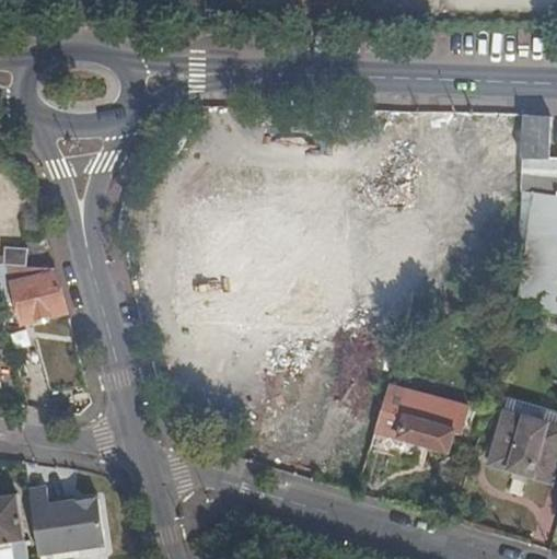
[(455,112),(417,109),(416,140),(425,141),(424,197),(466,198),(468,156),(453,156),(455,112)]
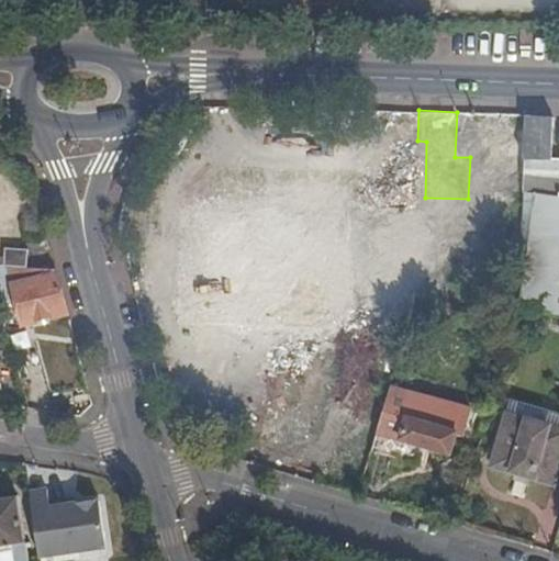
[(522,131),(483,128),(482,171),(492,171),(492,186),(507,186),(509,172),(521,172),(522,157),(522,131)]
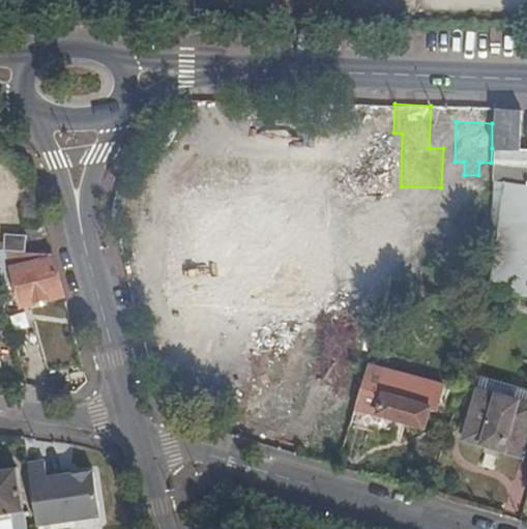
[(507,124),(492,123),(492,148),(506,149),(507,124)]
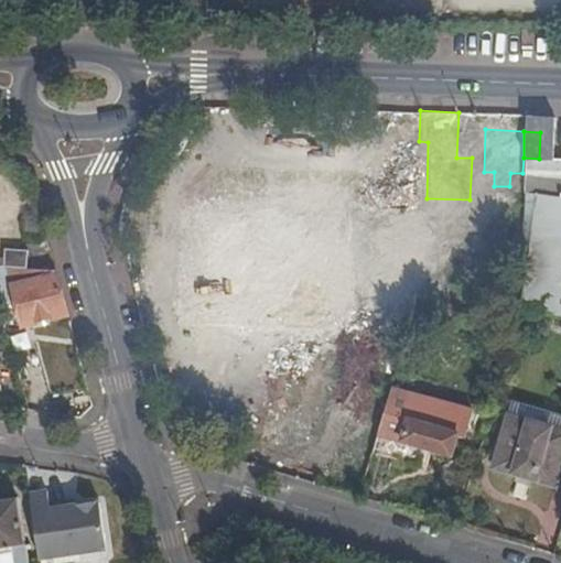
[(522,173),(520,272),(527,273),(560,279),(560,159),(539,159),(524,158),(522,173)]
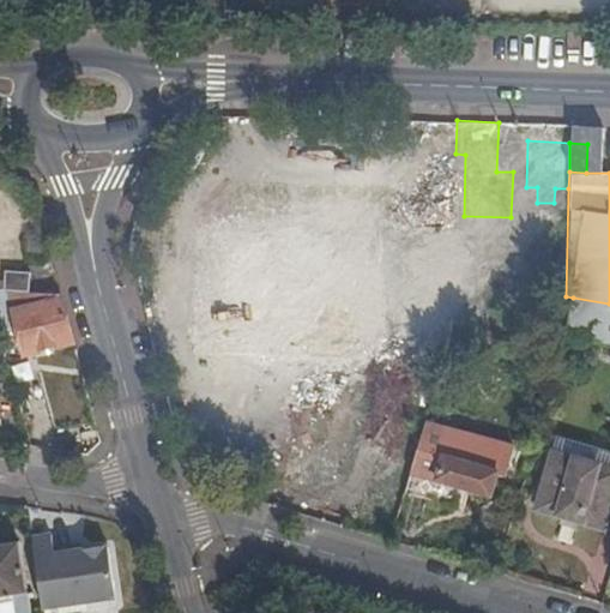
[(477,251),(478,230),(465,230),(464,251),(477,251)]
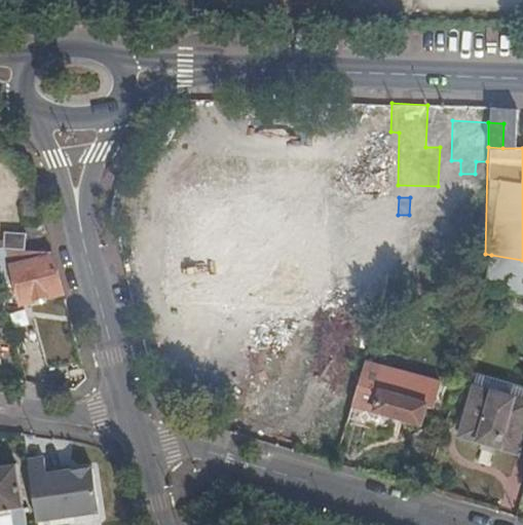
[(2,248),(20,250),(25,250),(25,232),(3,231),(2,248)]
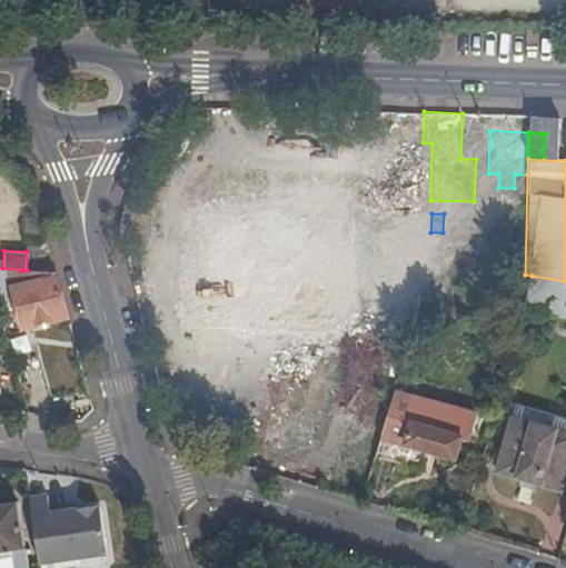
[(0,279),(23,280),(21,270),(2,268),(0,268),(0,279)]
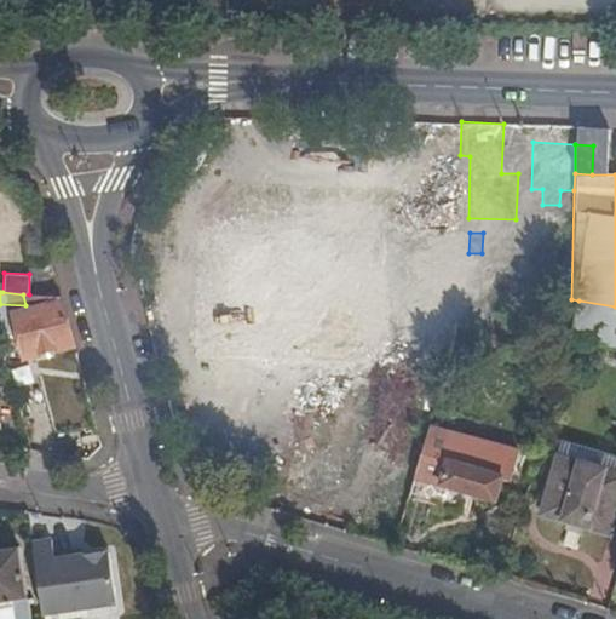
[(23,294),(26,305),(28,310),(10,315),(21,357),(70,344),(57,297),(29,294),(23,294)]
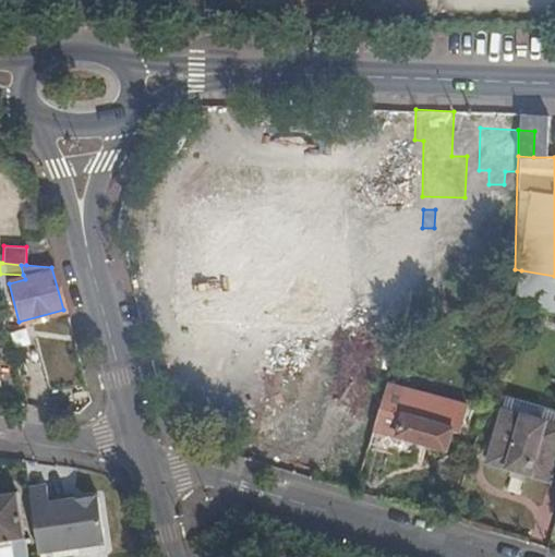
[(554,276),(521,270),(516,304),(554,311),(554,276)]
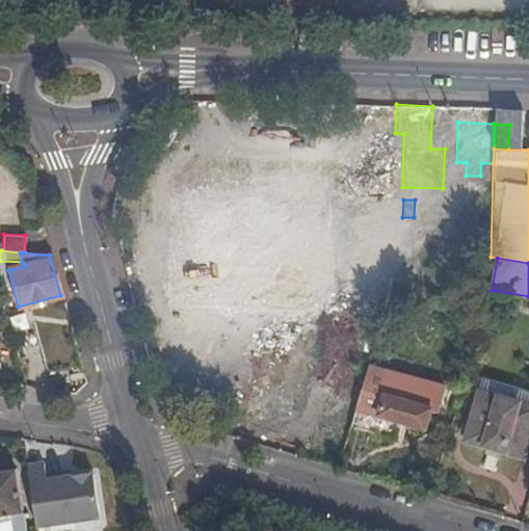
[(368,362),(350,424),(398,439),(402,424),(426,431),(432,408),(438,410),(446,383),(368,362)]
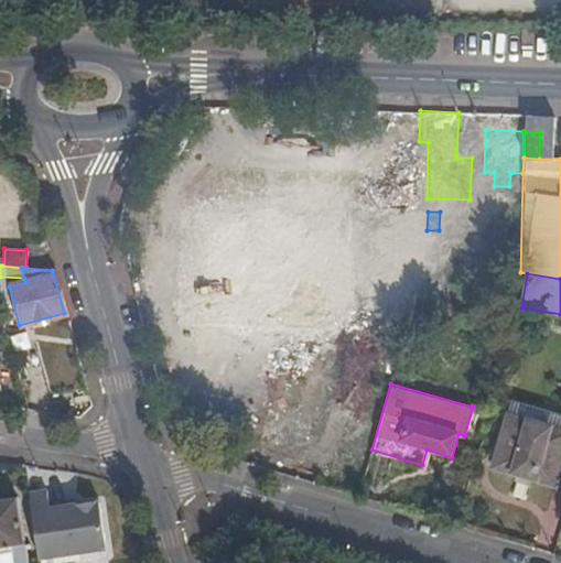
[(492,467),(560,487),(560,431),(508,415),(492,467)]
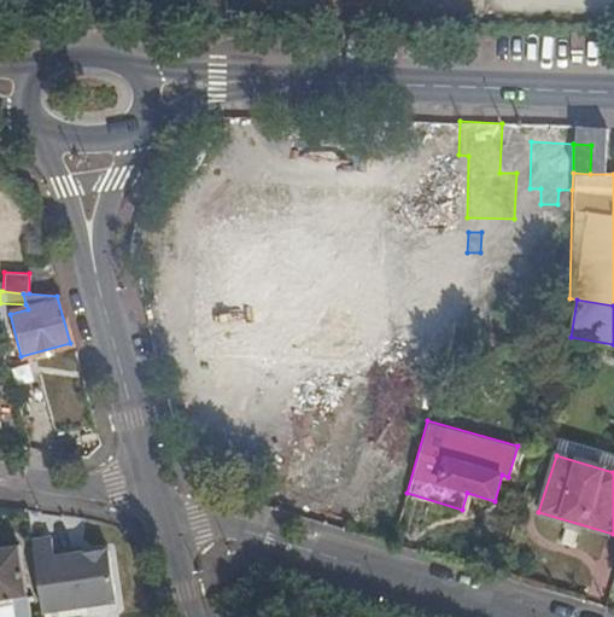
[(50,539),(30,541),(41,613),(115,603),(107,549),(52,558),(50,539)]
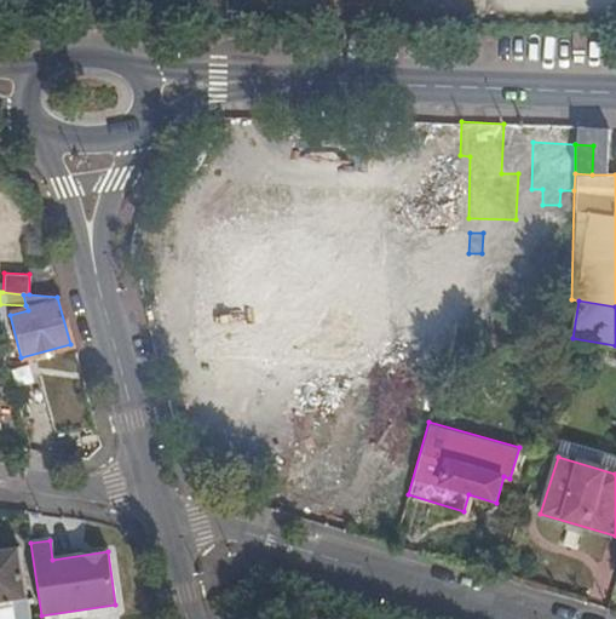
[(28,618),(18,548),(0,550),(0,618),(28,618)]
